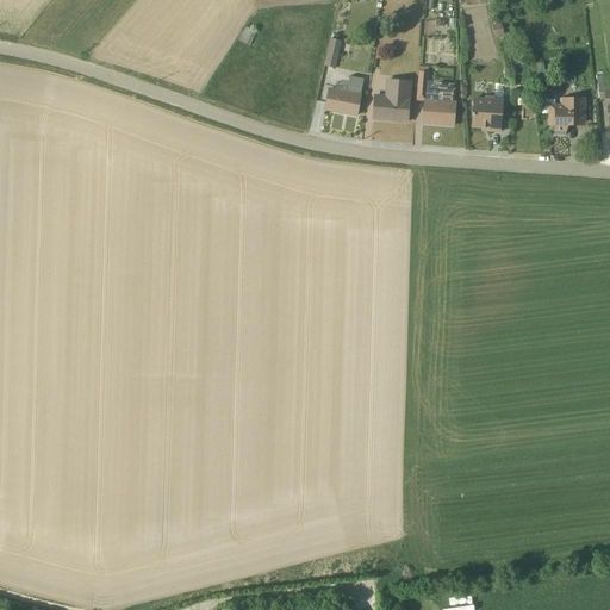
[(246,27),(237,42),(249,48),(255,33),(246,27)]
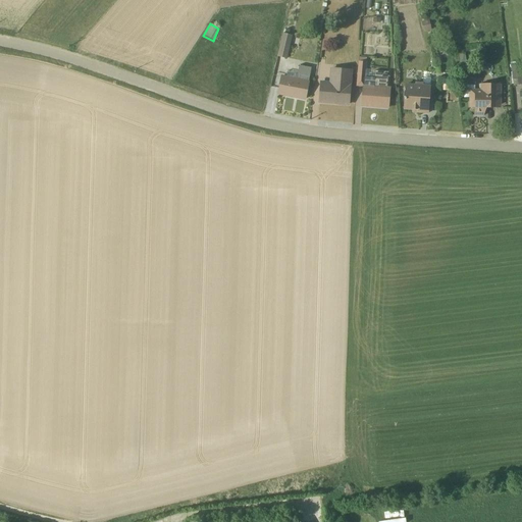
[(292,37),(282,35),(277,57),(286,59),(292,37)]
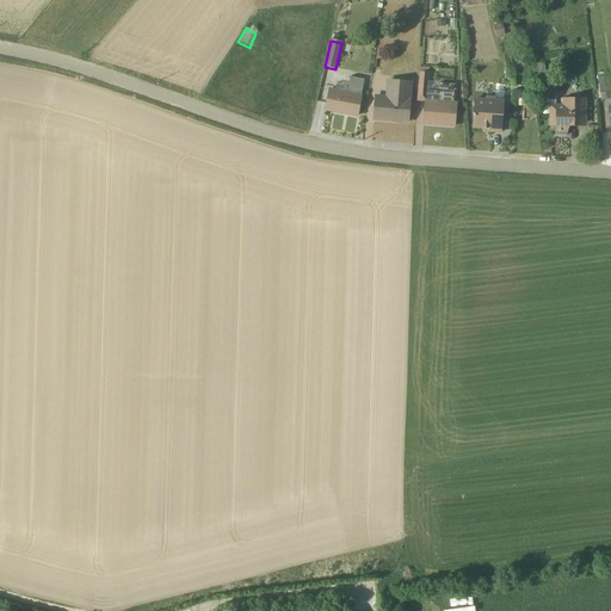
[(437,125),(454,128),(454,127),(456,103),(455,103),(452,103),(454,85),(438,84),(438,82),(429,81),(430,68),(429,68),(419,68),(417,103),(424,103),(423,124),(437,125)]
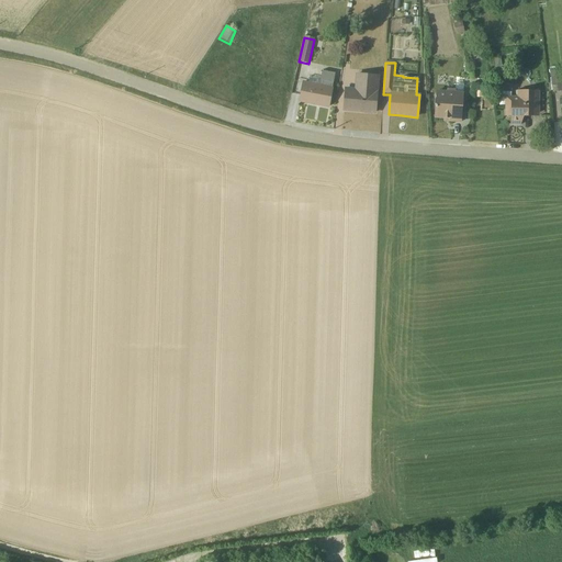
[(561,92),(560,70),(549,71),(552,93),(561,92)]
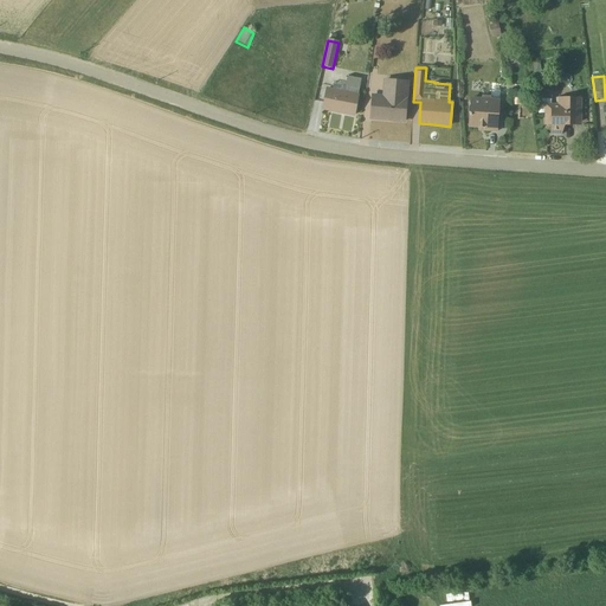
[(322,110),(354,116),(360,81),(347,77),(345,86),(333,84),(331,90),(327,89),(322,110)]
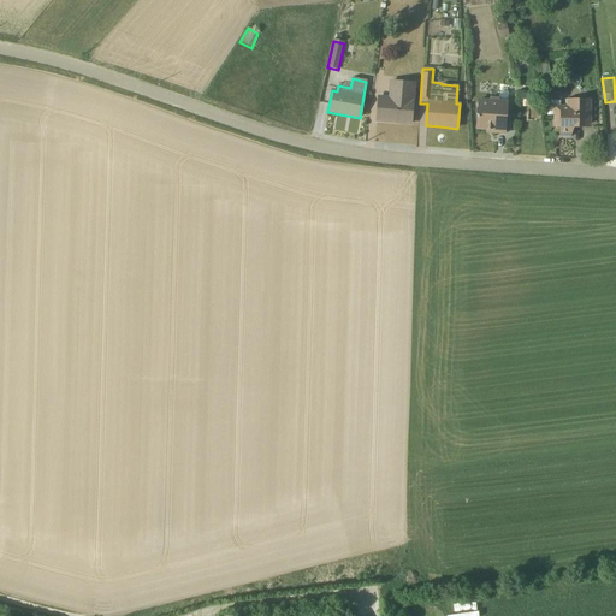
[(378,96),(375,122),(410,124),(414,83),(389,81),(388,96),(378,96)]
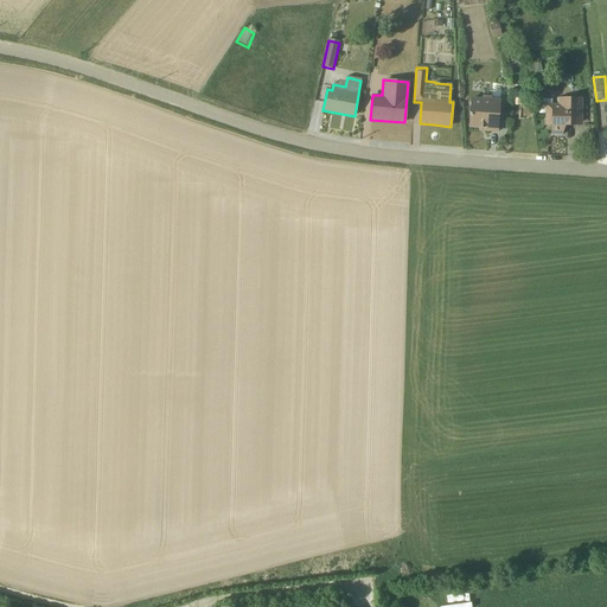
[(468,128),(479,128),(479,132),(497,133),(499,93),(491,91),(491,97),(481,96),(481,98),(471,98),(468,128)]
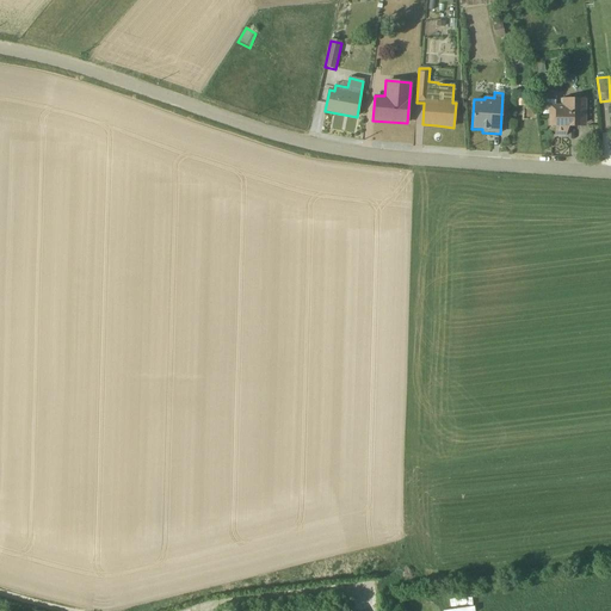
[(542,102),(542,115),(548,115),(548,127),(555,128),(555,136),(565,136),(565,128),(585,127),(585,99),(560,99),(560,106),(555,106),(555,102),(542,102)]
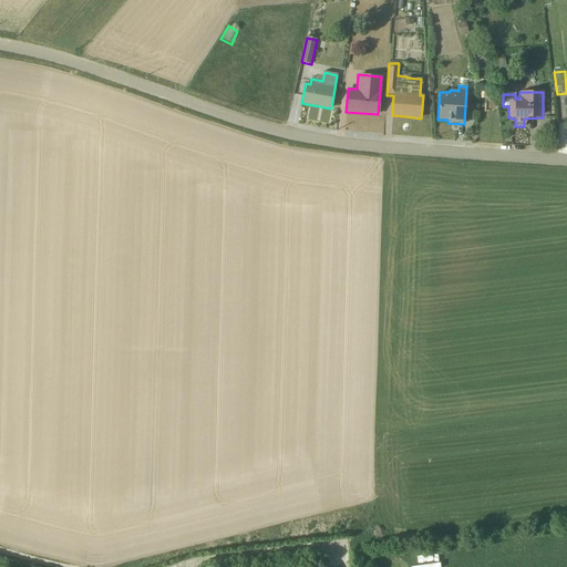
All buildings are outlined.
